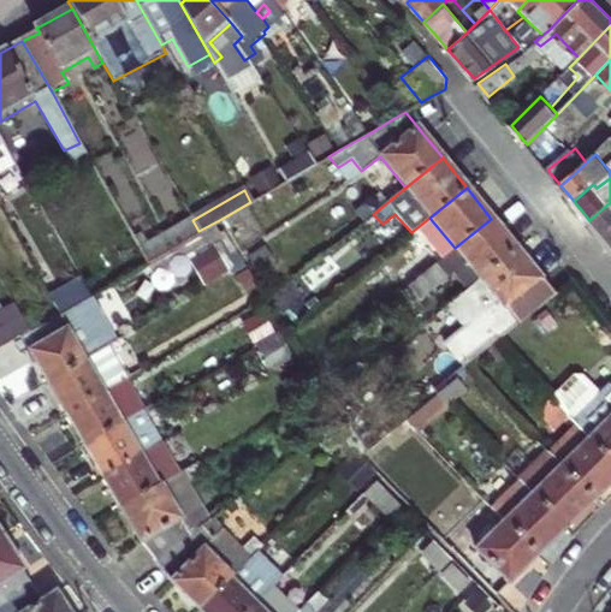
[(610,202),(589,220),(610,245),(610,202)]
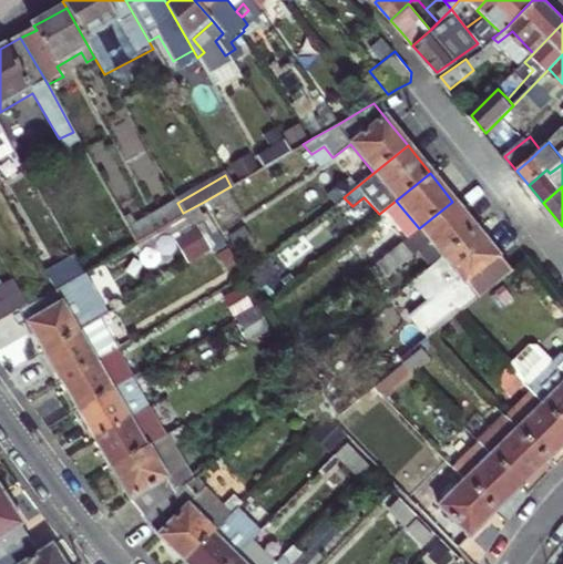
[(177,203),(175,198),(128,226),(136,242),(183,213),(177,203)]
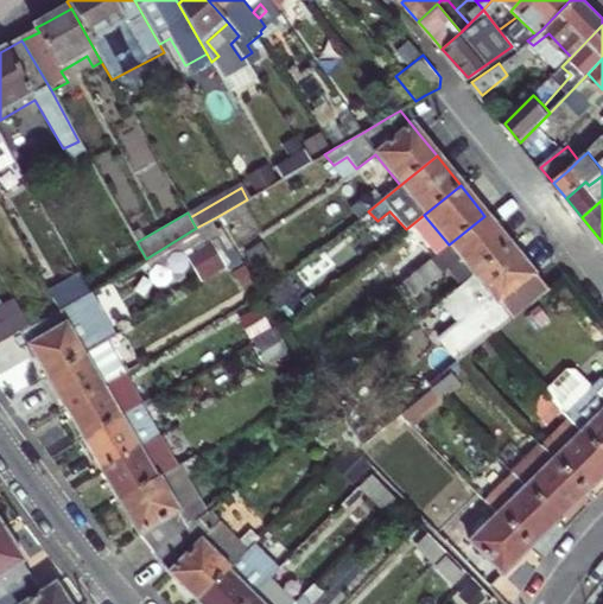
[(461,284),(508,246),(495,229),(484,216),(449,245),(437,255),(404,281),(417,298),(450,271),(461,284)]
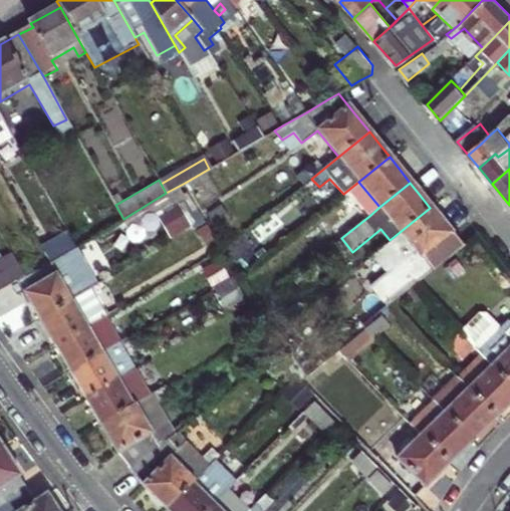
[(341,238),(369,216),(361,206),(333,228),(341,238)]
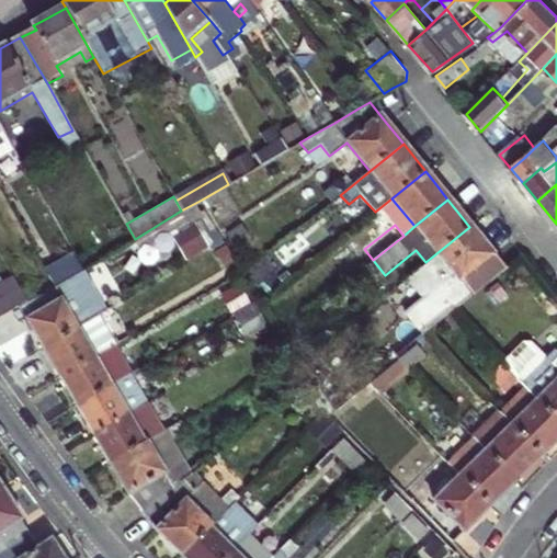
[(425,262),(422,265),(444,292),(424,309),(436,321),(451,310),(501,268),(484,246),(469,227),(425,262)]
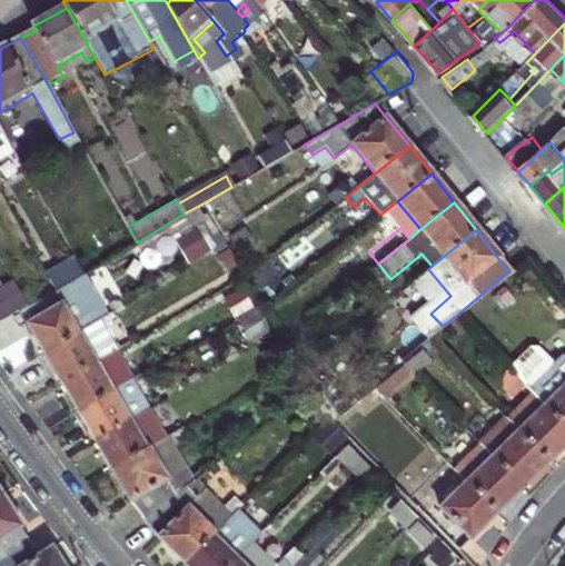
[(10,280),(0,287),(0,324),(27,308),(10,280)]
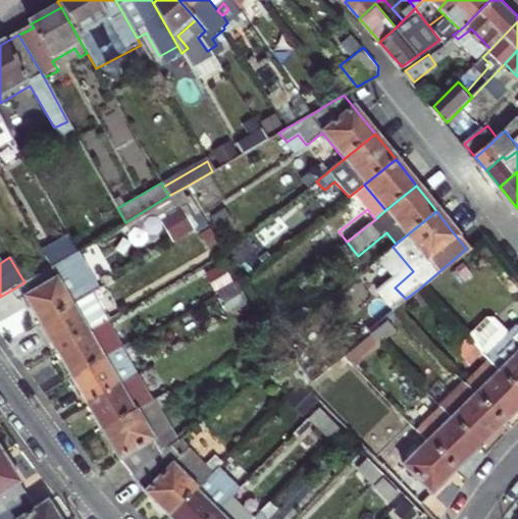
[(74,307),(92,296),(71,262),(22,292),(34,310),(43,325),(74,307)]
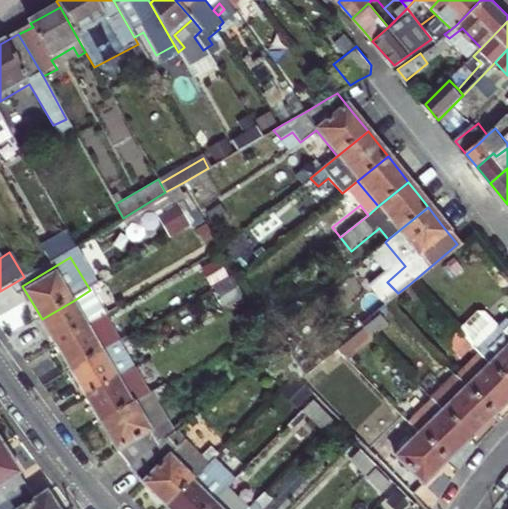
[(89,280),(94,288),(105,281),(100,273),(89,280)]
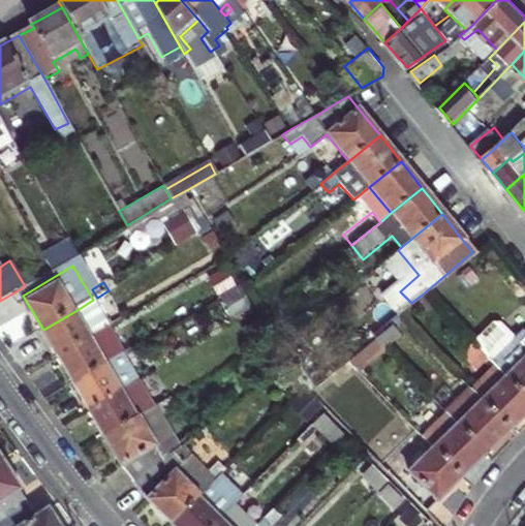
[(93,300),(75,311),(92,339),(110,329),(93,300)]
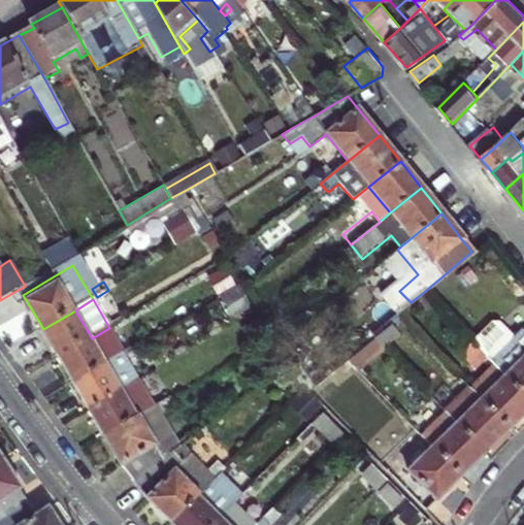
[(92,338),(75,310),(43,329),(53,346),(60,357),(92,338)]
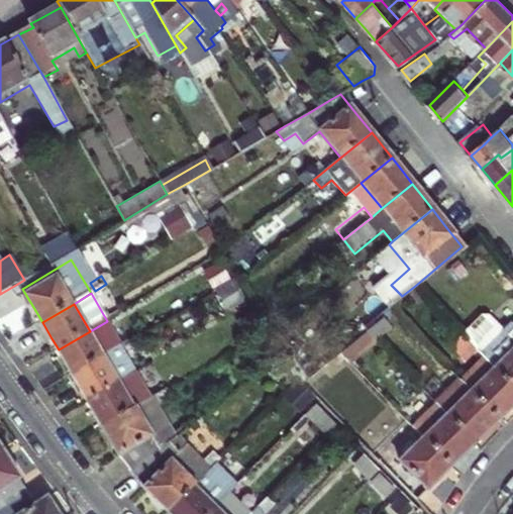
[(512,321),(502,331),(483,311),(476,311),(456,329),(478,352),(512,390),(512,321)]
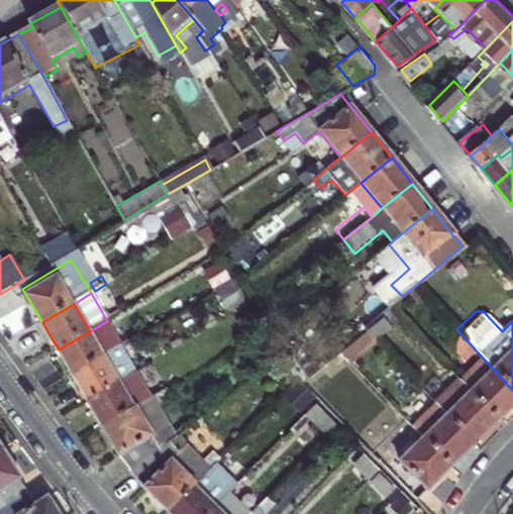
[(107,321),(90,331),(104,356),(121,346),(107,321)]
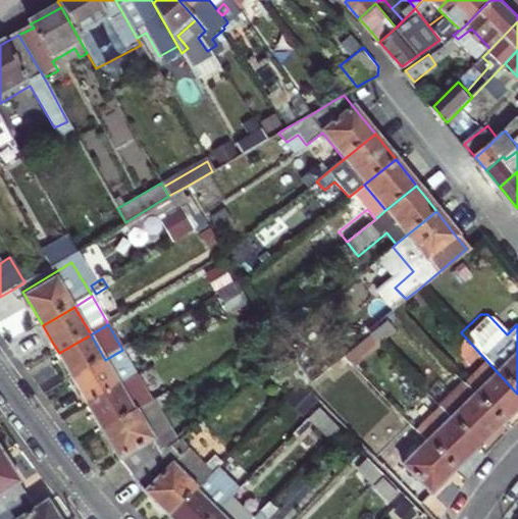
[(475,349),(461,332),(449,344),(464,360),(475,349)]
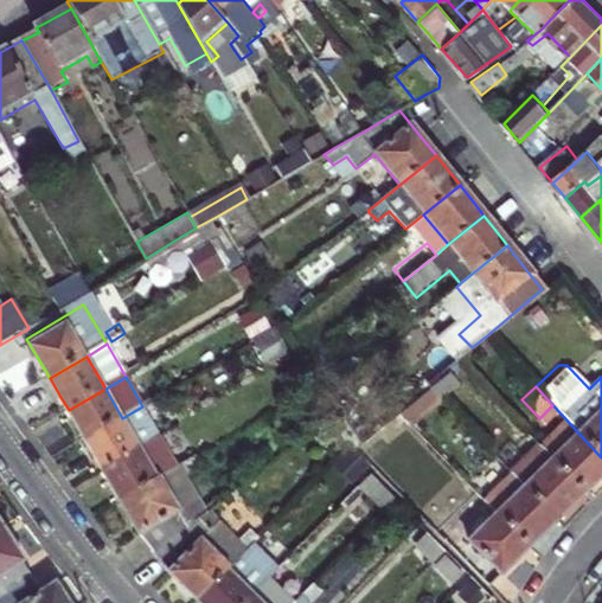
[(78,427),(87,441),(122,418),(106,389),(69,410),(78,427)]
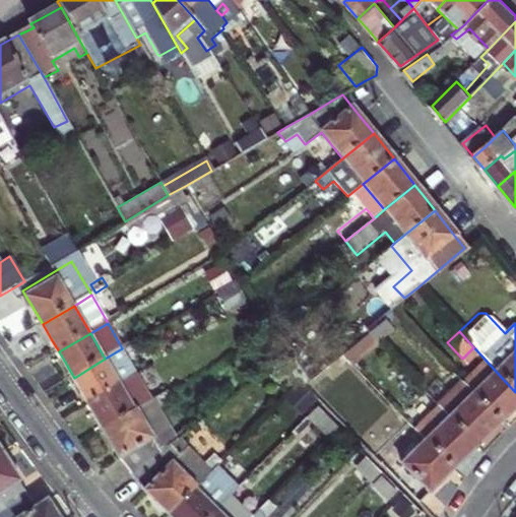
[(82,391),(89,402),(120,384),(137,374),(122,348),(105,359),(74,378),(82,391)]
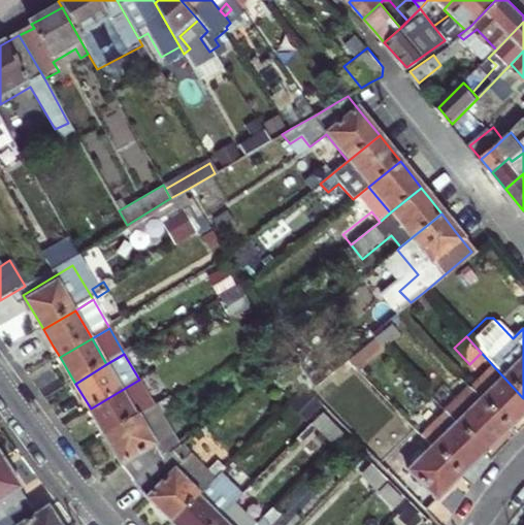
[(463,383),(502,424),(514,413),(523,404),(523,398),(488,360),(463,383)]
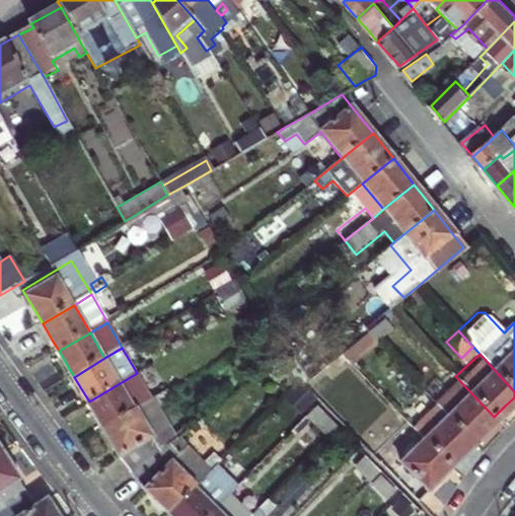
[(482,427),(494,417),(455,376),(431,397),(468,439),(482,427)]
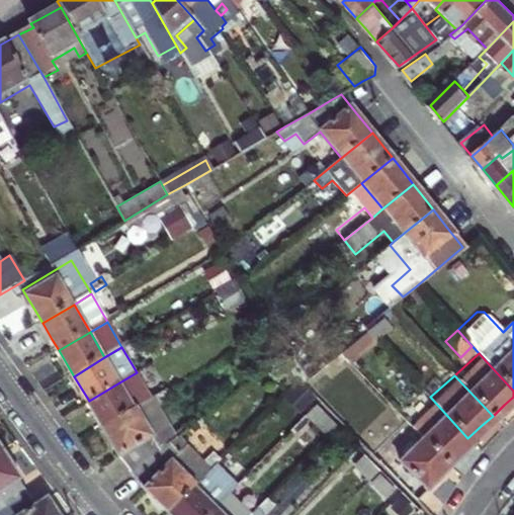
[(94,411),(104,427),(135,409),(119,382),(89,401),(94,411)]
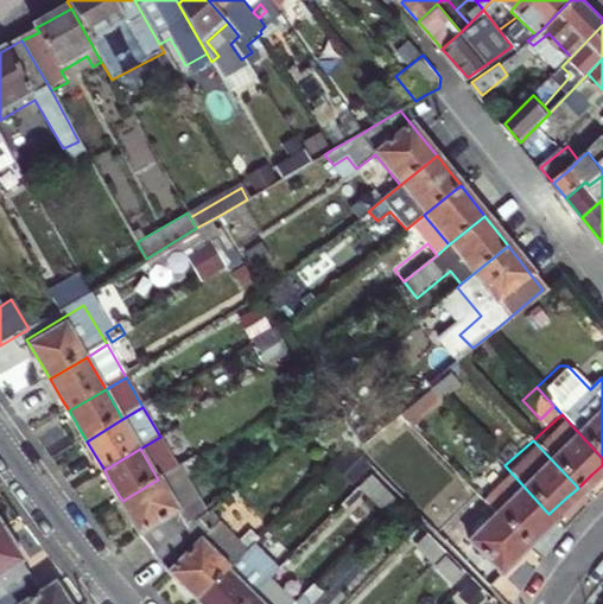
[(208,465),(201,453),(186,463),(194,472),(208,465)]
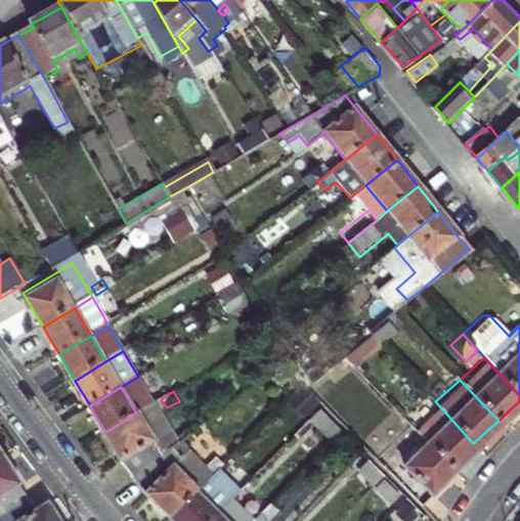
[(473,443),(435,402),(412,426),(423,438),(449,467),(460,457),(473,443)]
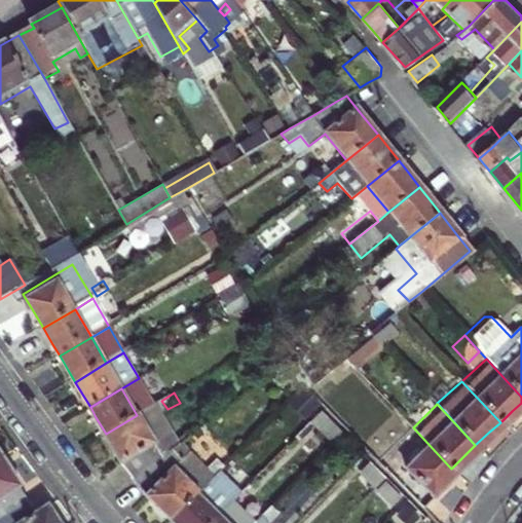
[(166,458),(141,412),(137,415),(106,434),(119,456),(124,464),(140,481),(166,458)]
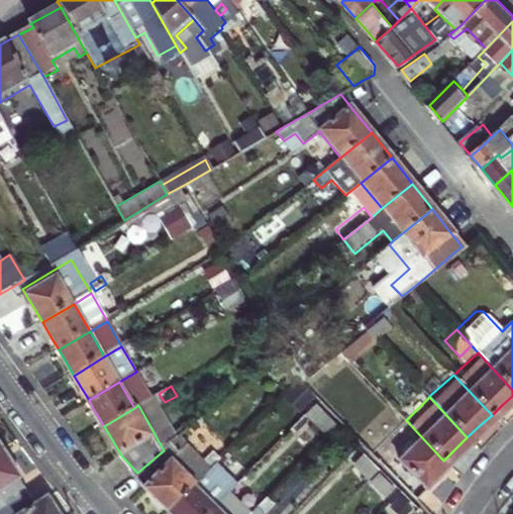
[(405,489),(409,493),(426,476),(443,460),(417,432),(406,420),(371,453),(385,468),(405,489)]
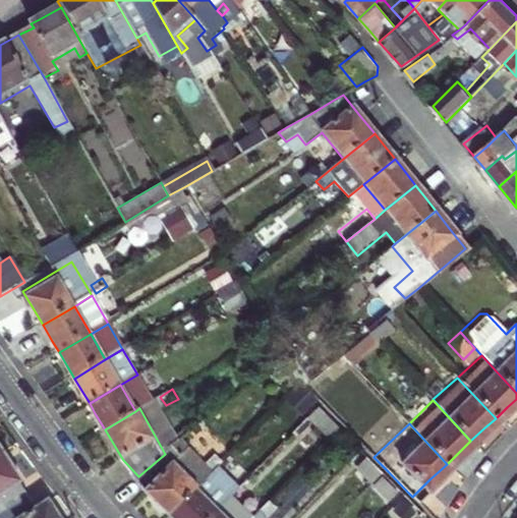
[(186,437),(165,454),(138,476),(158,497),(176,515),(214,474),(226,462),(219,455),(213,462),(186,437)]
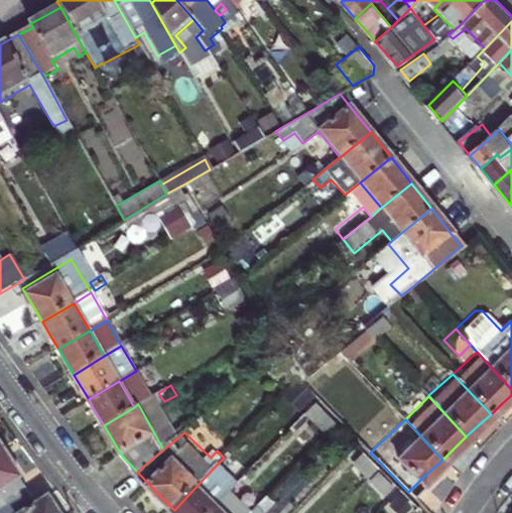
[(0,504),(25,489),(15,474),(18,473),(12,464),(1,444),(0,444),(0,504)]
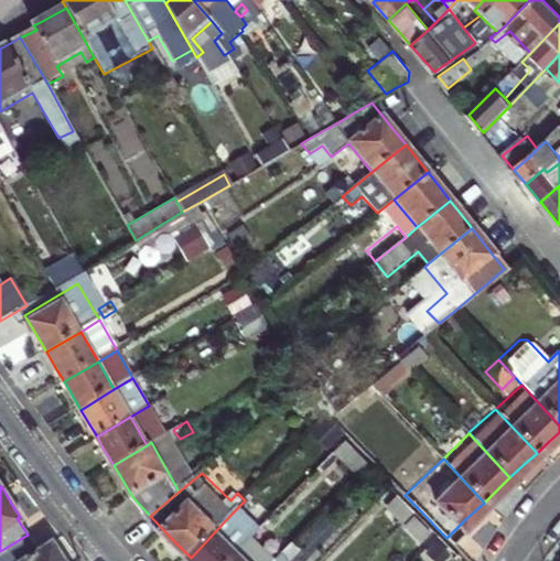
[(194,560),(239,560),(259,539),(232,514),(191,558),(194,560)]
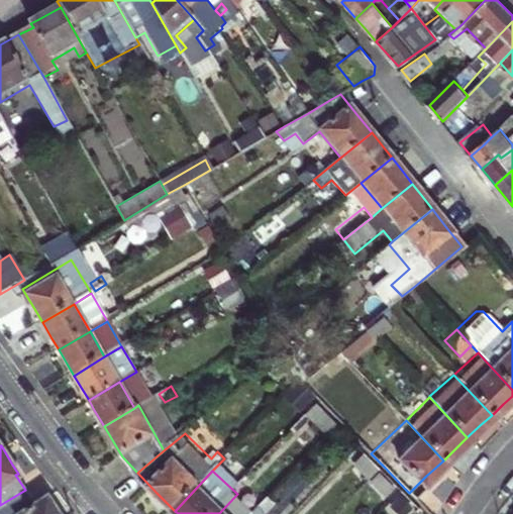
[(25,490),(0,505),(0,513),(60,513),(52,501),(47,495),(33,503),(25,490)]
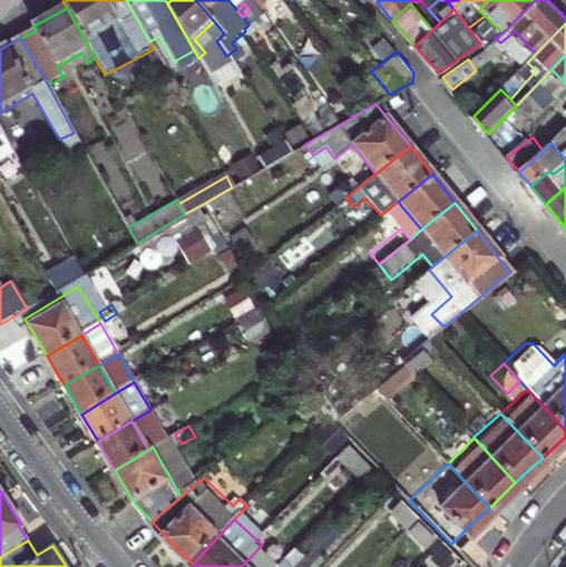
[(285,566),(262,545),(242,566),(285,566)]
